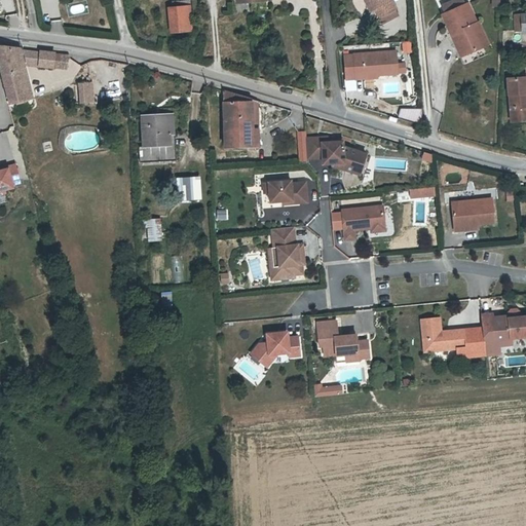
[(367,0),(372,10),(374,9),(377,15),(393,8),(389,0),(367,0)]
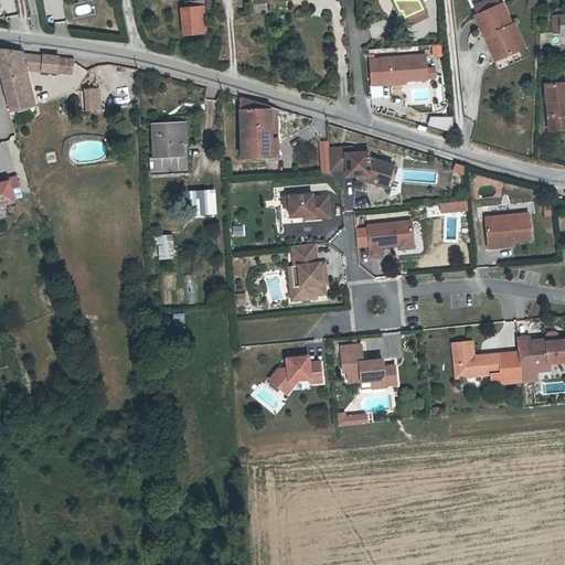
[(477,17),(488,38),(493,35),(504,57),(522,49),(511,27),(509,28),(498,6),(477,17)]
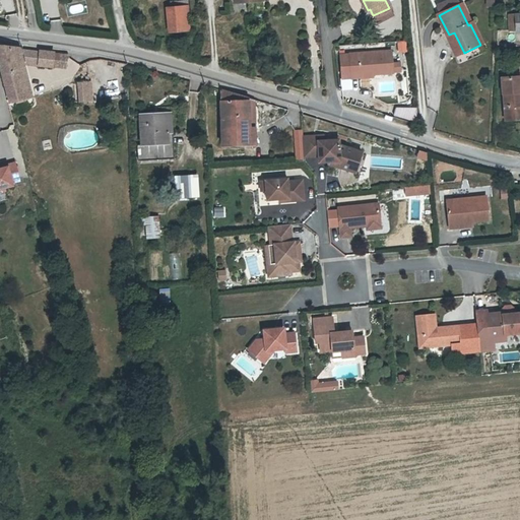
[(186,30),(183,7),(168,7),(170,31),(186,30)]
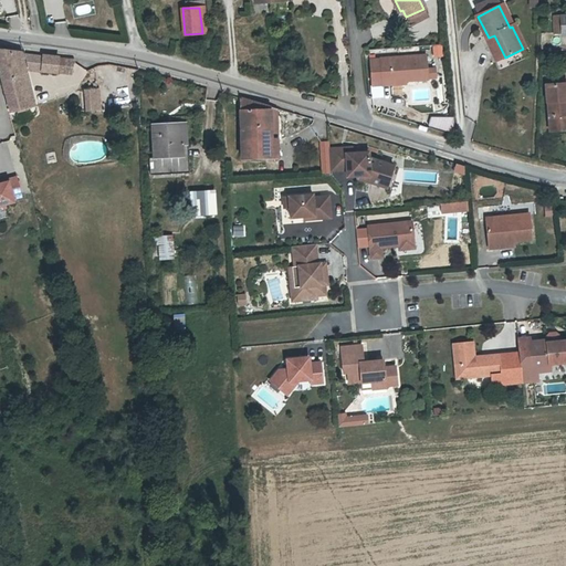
[(565,16),(562,16),(555,17),(556,32),(563,31),(564,33),(565,32),(565,16)]
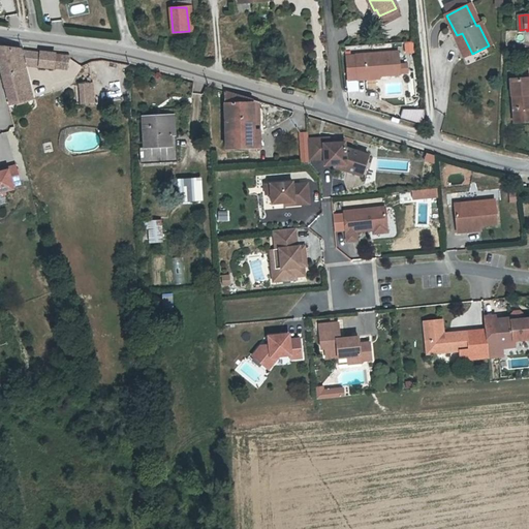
[(61,19),(50,20),(51,32),(62,31),(61,19)]
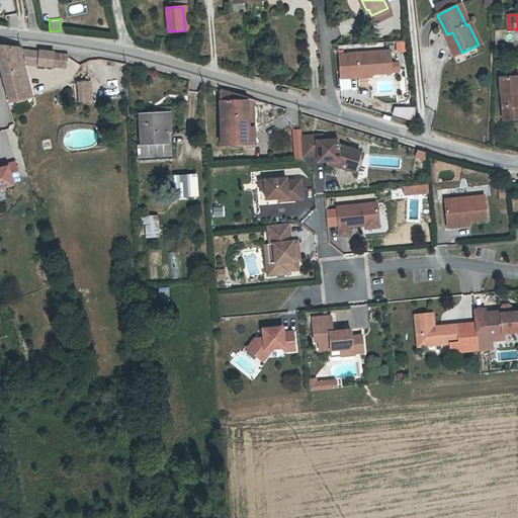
[(457,56),(462,53),(452,32),(447,34),(457,56)]
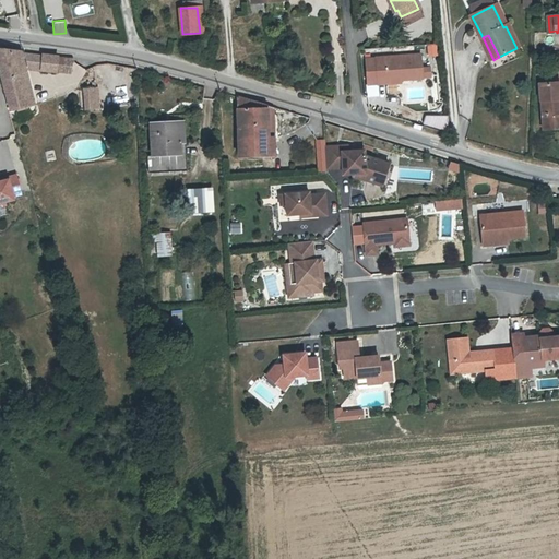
[(438,55),(437,43),(426,44),(427,56),(438,55)]
